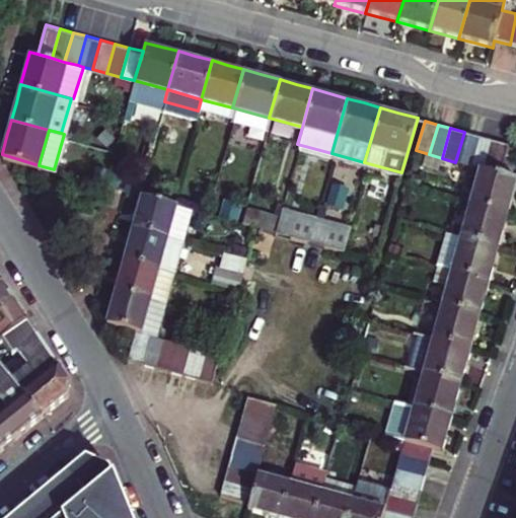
[(477,135),(464,132),(455,162),(469,165),(477,135)]
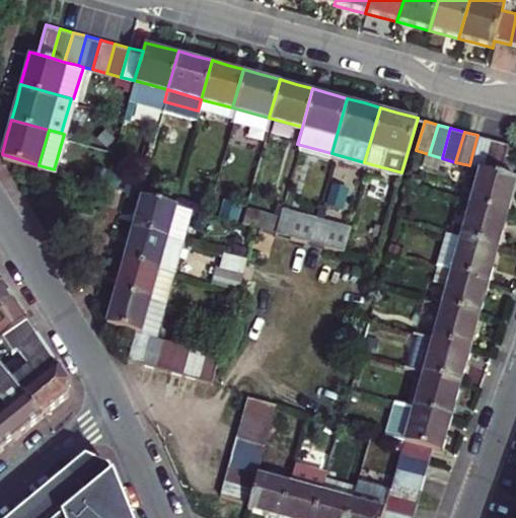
[(485,169),(493,140),(477,135),(469,165),(482,168),(485,169)]
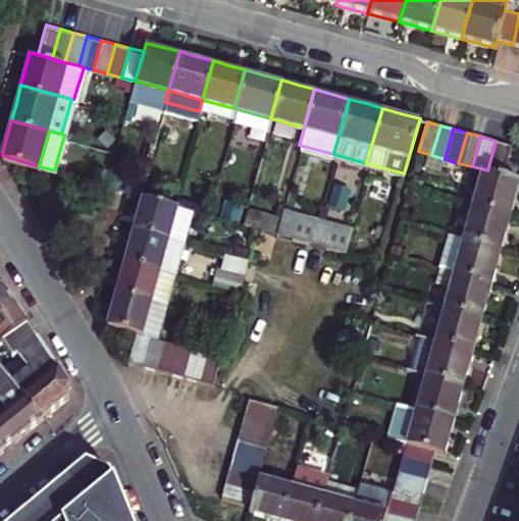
[(505,175),(513,145),(496,141),(487,170),(505,175)]
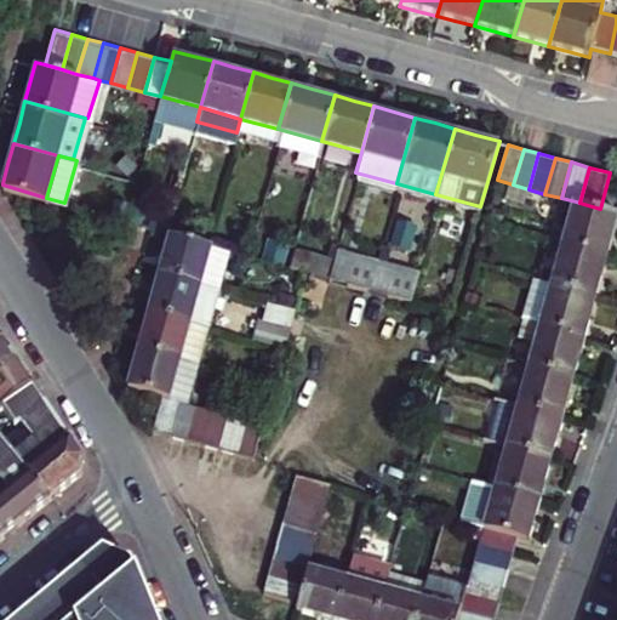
[(580,203),(576,202),(563,244),(606,256),(611,240),(616,219),(616,212),(600,209),(580,203)]
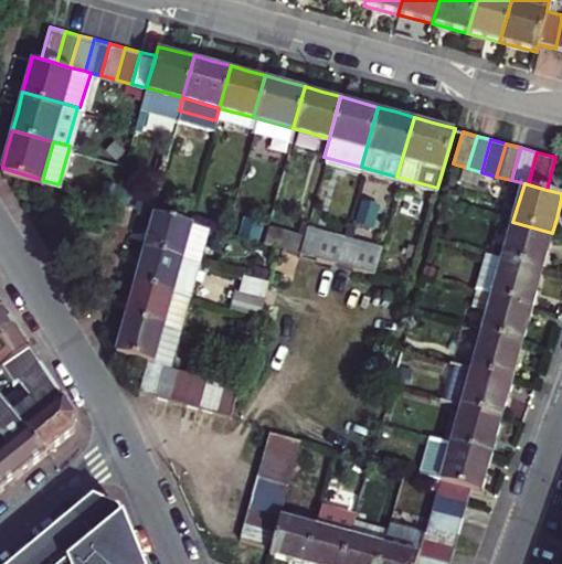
[(150,230),(146,245),(201,261),(210,227),(156,211),(150,230)]
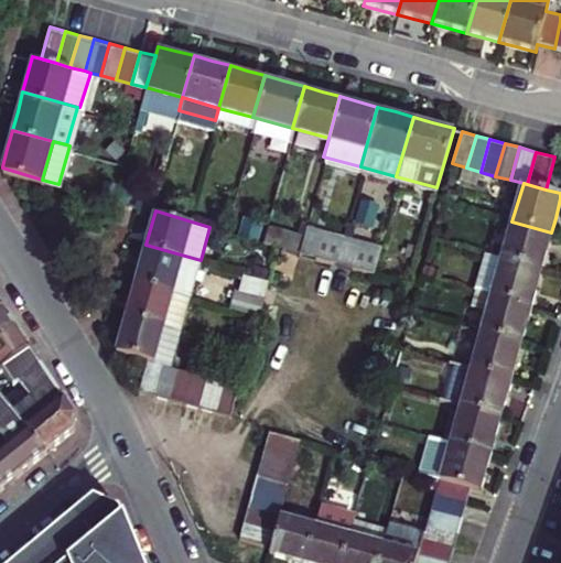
[(551,233),(511,222),(500,259),(541,270),(546,252),(551,233)]
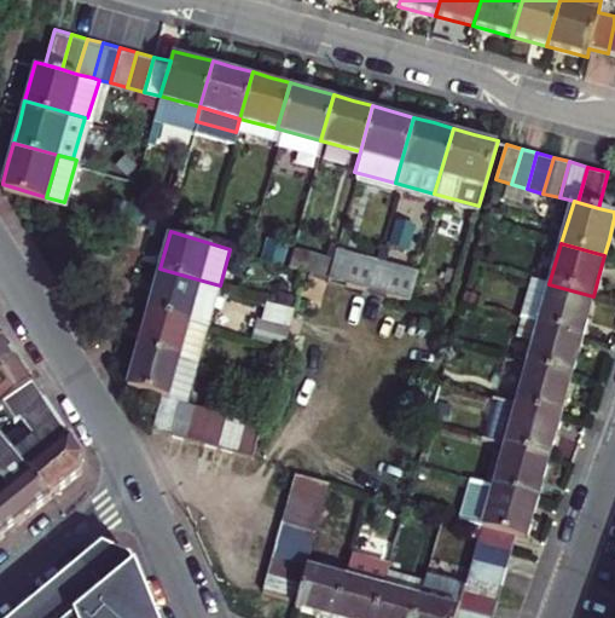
[(350,252),(334,247),(325,276),(342,281),(350,252)]
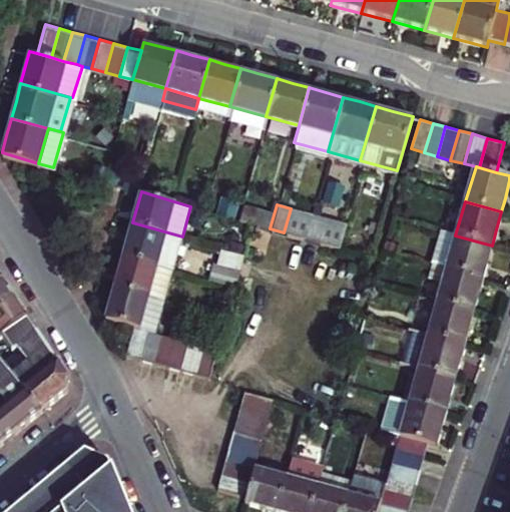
[(238,221),(264,230),(270,216),(243,206),(238,221)]
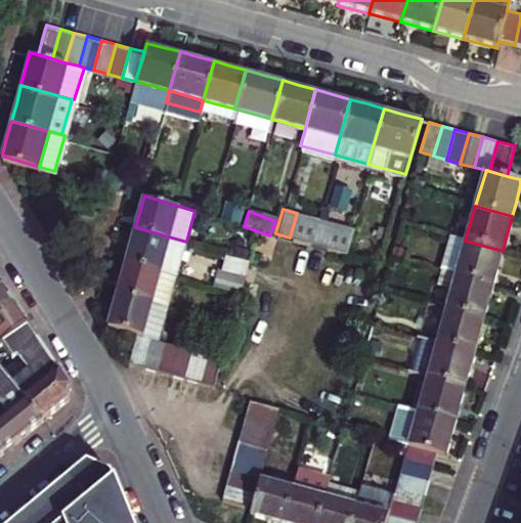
[(290,237),(309,244),(316,218),(297,213),(290,237)]
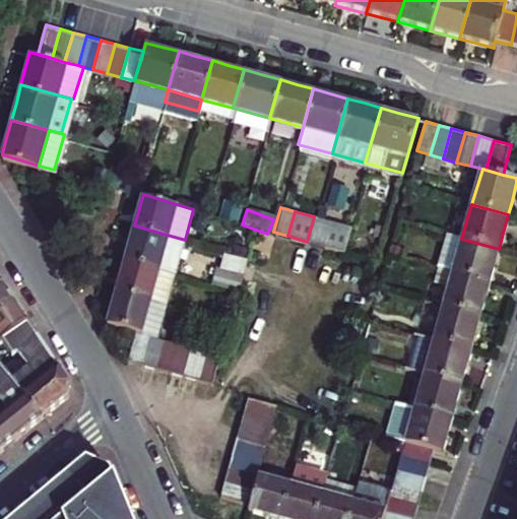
[(314,216),(307,242),(320,245),(327,219),(314,216)]
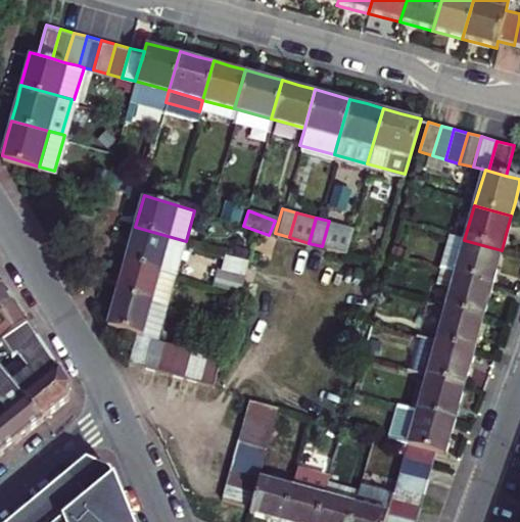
[(348,227),(329,221),(322,246),(341,252),(348,227)]
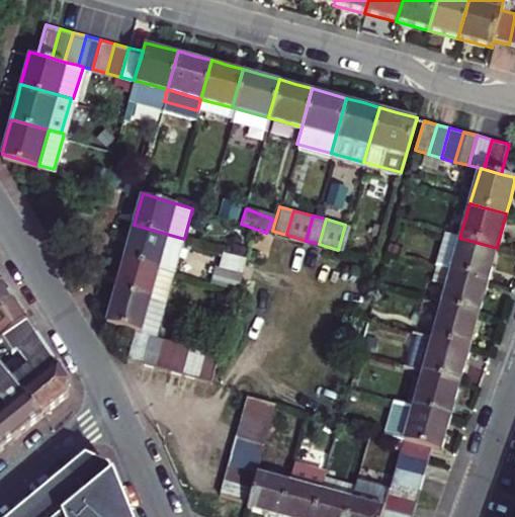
[(130,240),(125,256),(175,270),(184,239),(134,225),(130,240)]
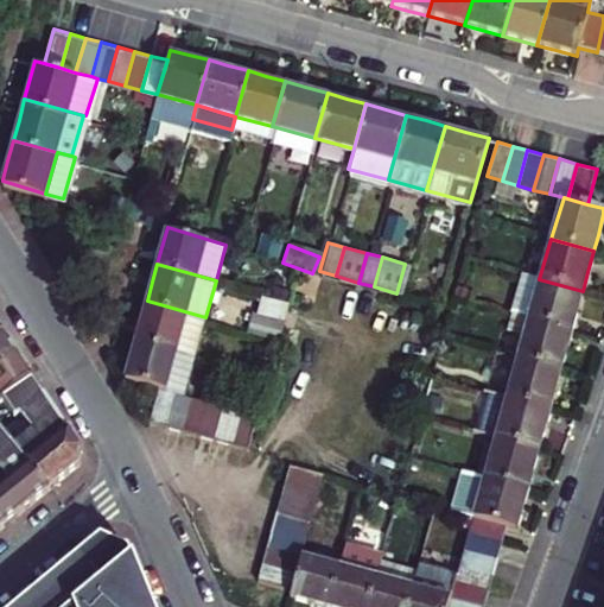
[(576,311),(583,291),(539,279),(520,273),(508,313),(528,318),(571,330),(576,311)]
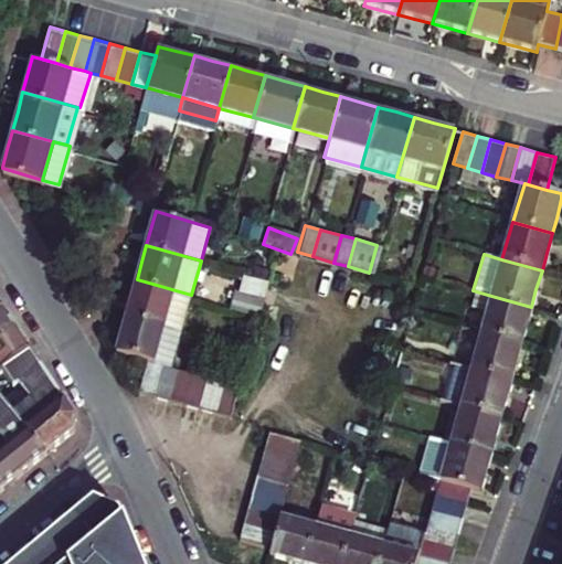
[(245,273),(241,289),(264,295),(269,279),(245,273)]
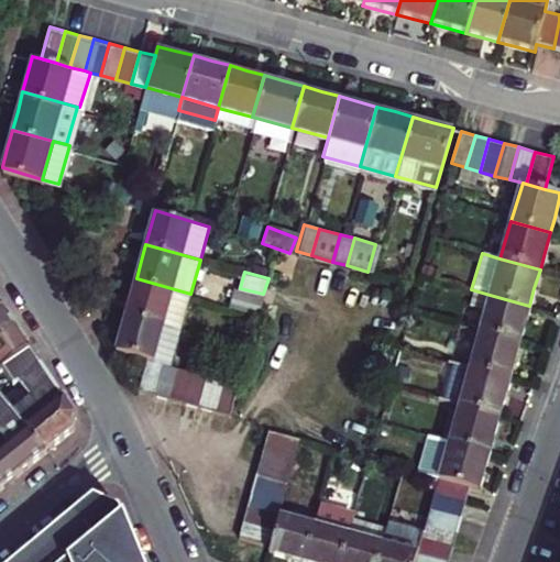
[(131,295),(127,312),(182,328),(190,294),(136,278),(131,295)]
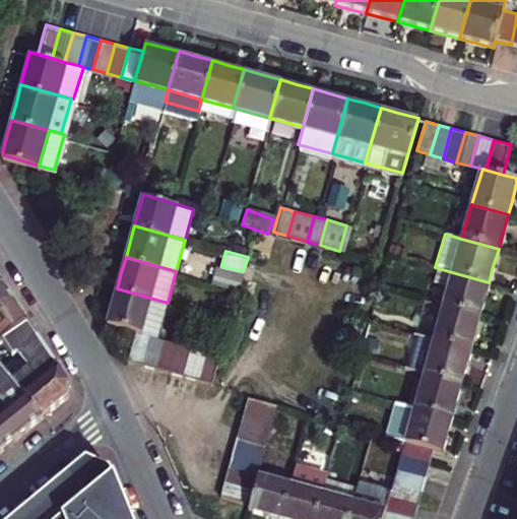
[(243,271),(221,266),(217,281),(239,287),(243,271)]
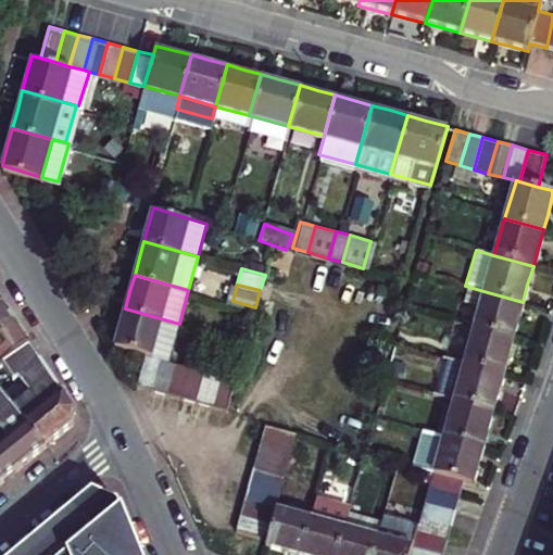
[(484,291),(465,286),(461,304),(478,308),(484,291)]
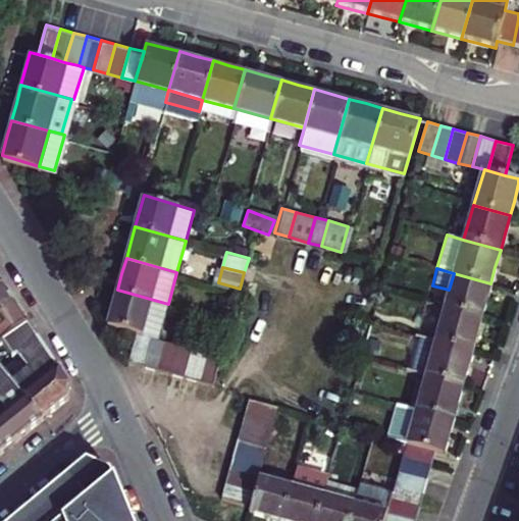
[(490,283),(454,273),(449,290),(445,306),(480,316),(485,301),(490,283)]
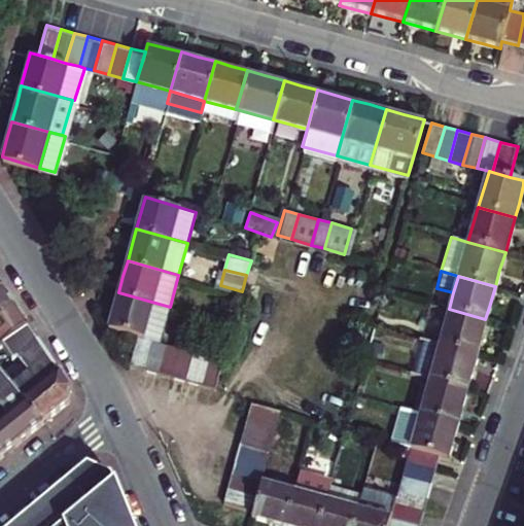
[(0,314),(12,306),(6,295),(0,285),(0,314)]
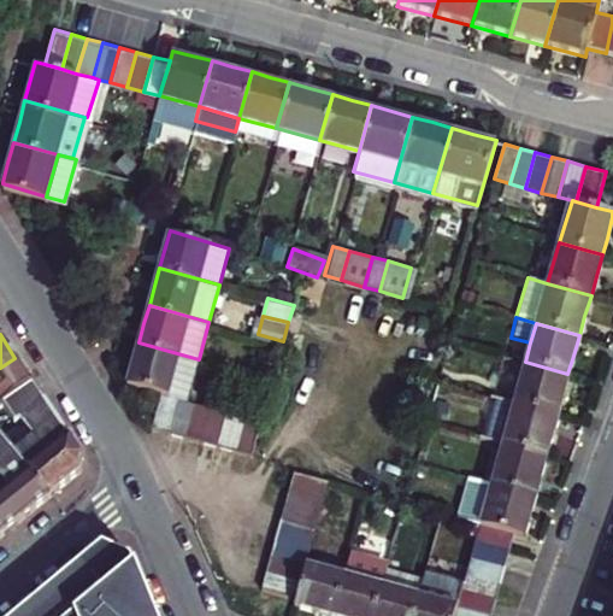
[(160,392),(177,396),(188,399),(199,359),(139,342),(133,361),(127,382),(160,392)]
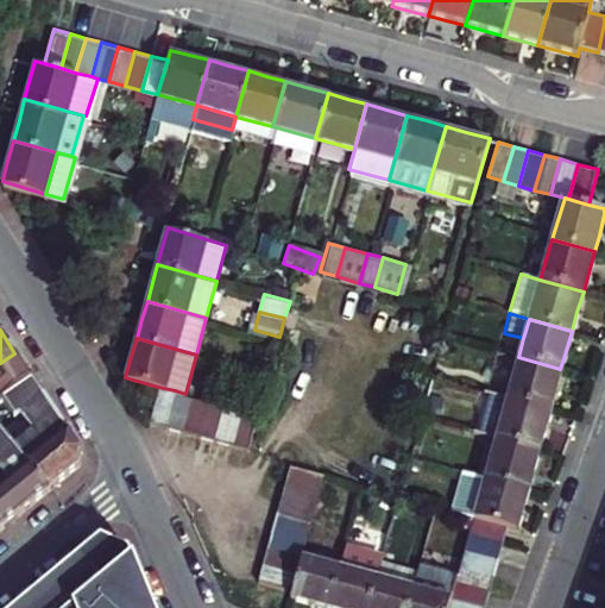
[(0,395),(6,392),(30,376),(20,362),(14,353),(0,363),(0,395)]
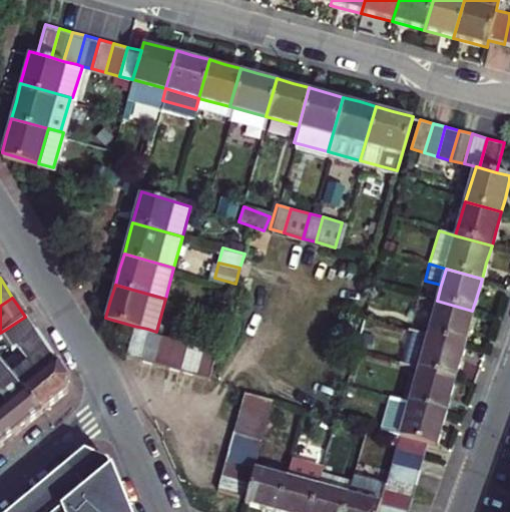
[(472,311),(437,301),(427,334),(463,344),(467,329),(472,311)]
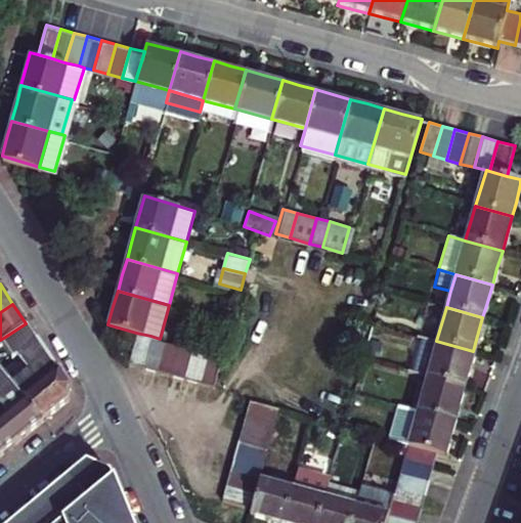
[(5,337),(12,348),(33,335),(26,323),(5,337)]
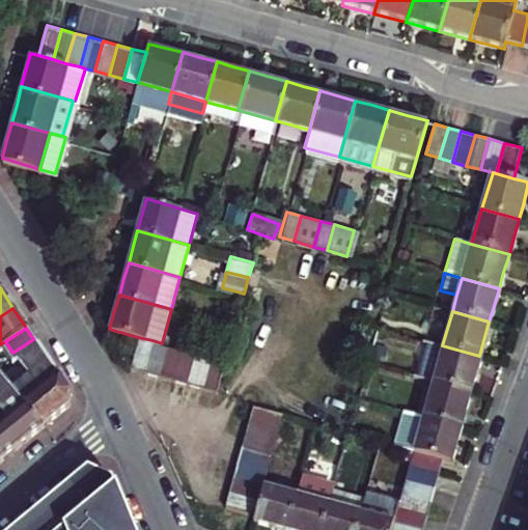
[(153,340),(138,337),(131,362),(145,366),(153,340)]
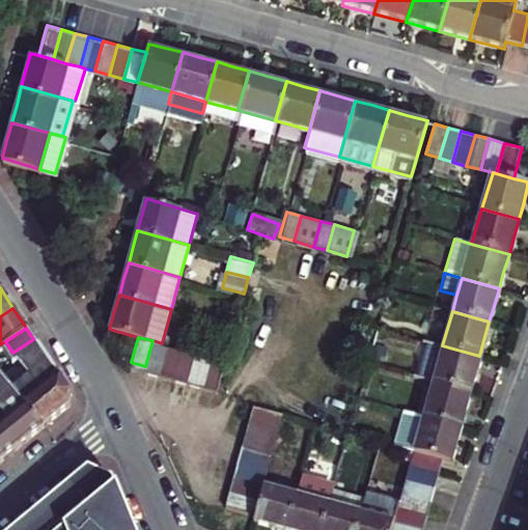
[(65,396),(66,388),(33,339),(12,353),(25,371),(35,387),(19,400),(38,425),(53,415),(64,406),(65,396)]
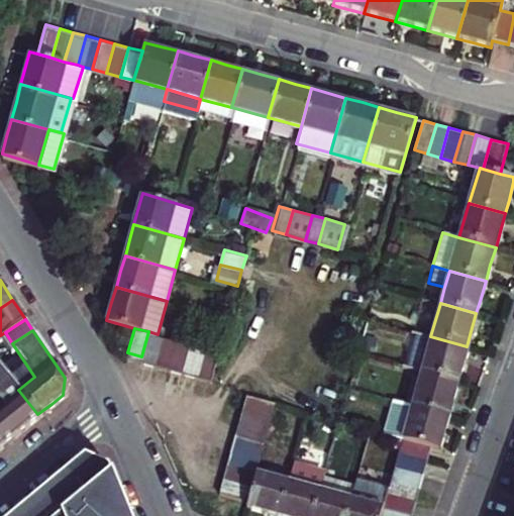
[(158,334),(148,331),(141,356),(156,360),(163,335),(158,334)]
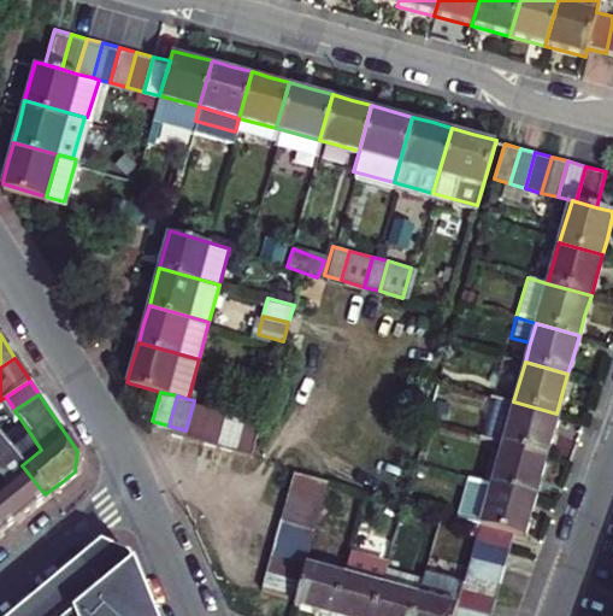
[(210,405),(194,400),(186,430),(201,435),(210,405)]
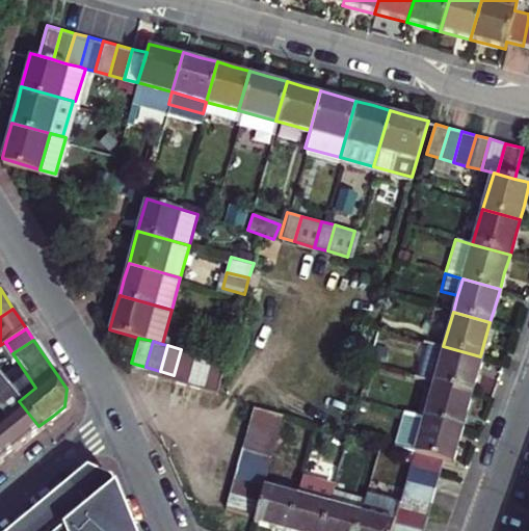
[(480,356),(443,346),(432,382),(470,392),(474,376),(480,356)]
